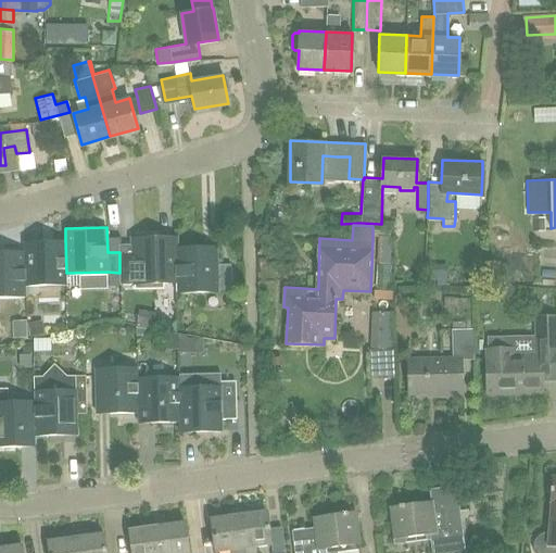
[(177,280),(176,247),(176,236),(134,237),(134,242),(118,243),(119,252),(119,273),(119,283),(135,283),(135,287),(163,286),(163,281),(177,280)]
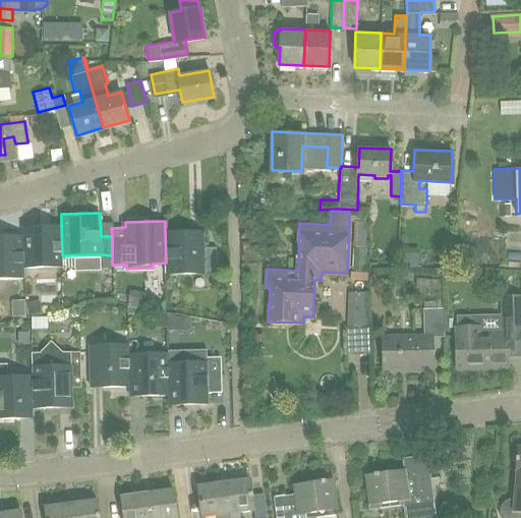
[(62,266),(62,255),(61,224),(22,225),(23,235),(23,267),(62,266)]
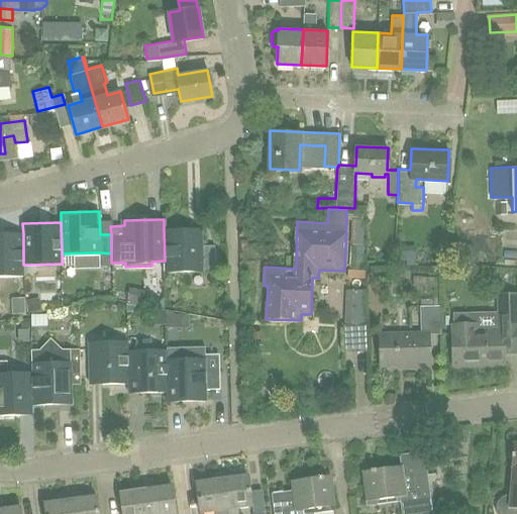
[(215,244),(203,244),(202,228),(164,229),(165,261),(165,271),(215,270),(215,244)]
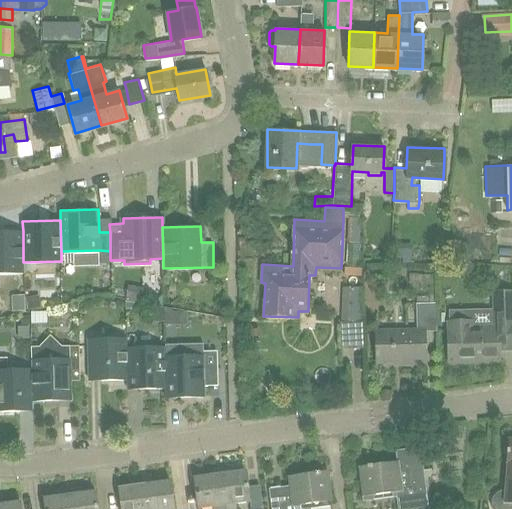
[(23,262),(23,231),(0,231),(0,272),(23,272),(23,262)]
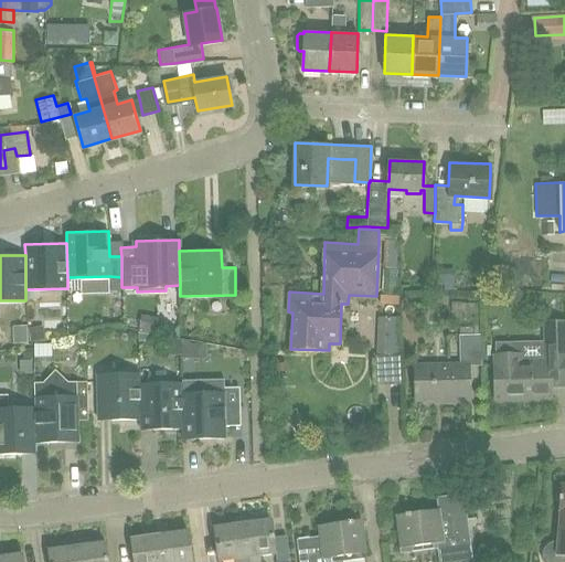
[(383,267),(382,294),(396,294),(398,267),(383,267)]
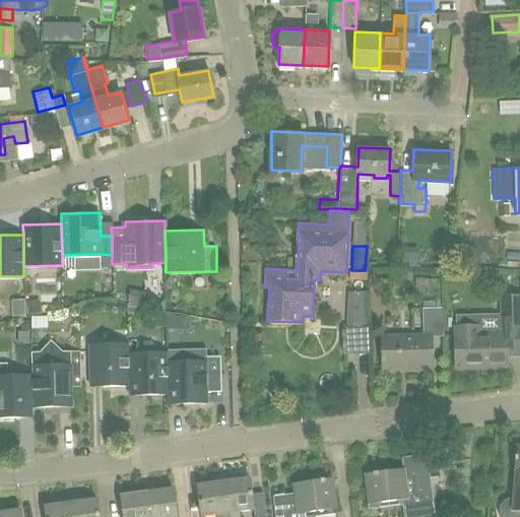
[(507,352),(519,351),(519,293),(501,294),(502,329),(478,329),(478,324),(455,324),(456,367),(481,366),(481,364),(507,363),(507,352)]
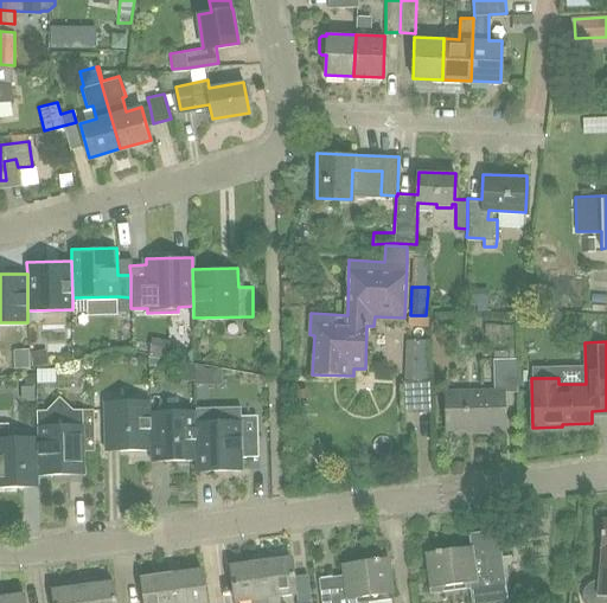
[(56,365),(44,369),(49,391),(64,387),(61,371),(81,366),(76,346),(52,352),(56,365)]
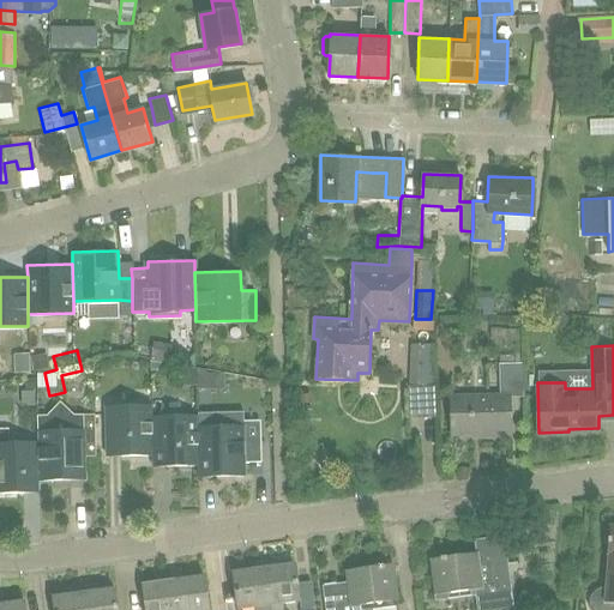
[(509,396),(524,394),(523,361),(523,352),(499,352),(500,362),(500,394),(451,396),(452,433),(482,432),(482,435),(509,434),(509,396)]
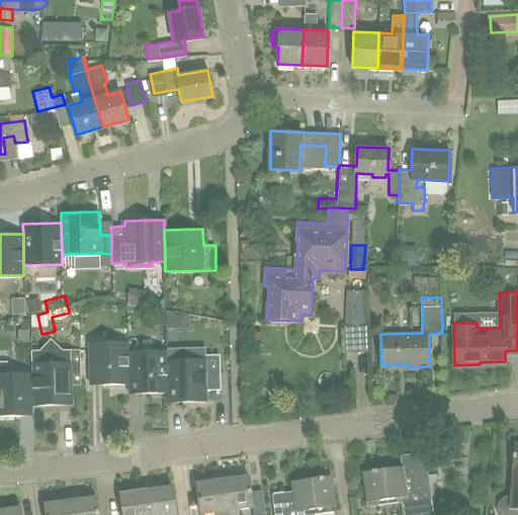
[(356,347),(373,346),(372,328),(354,329),(356,347)]
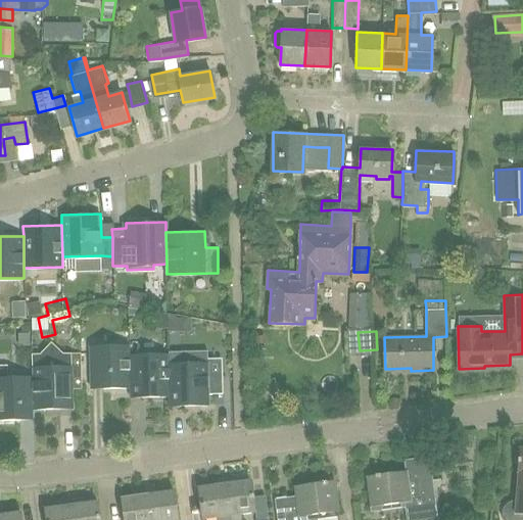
[(72,407),(70,364),(70,349),(62,349),(50,338),(40,350),(32,350),(32,376),(33,408),(72,407)]
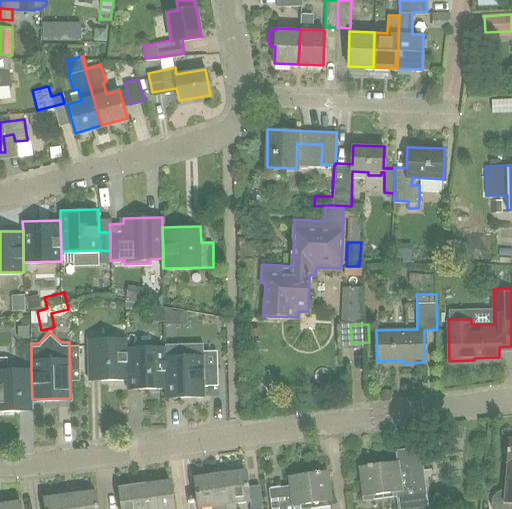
[(127,377),(126,347),(125,338),(87,339),(88,378),(127,377)]
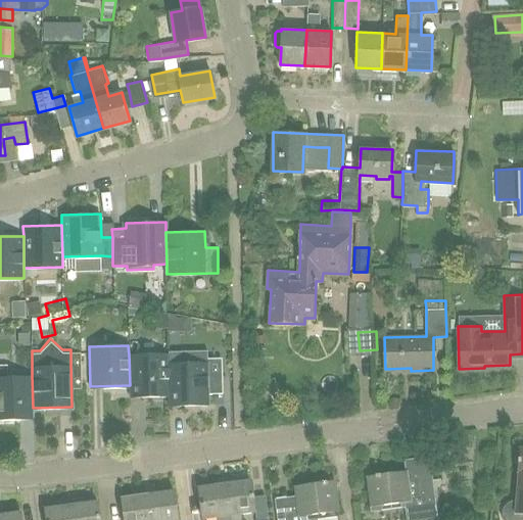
[(222,372),(208,373),(207,348),(180,349),(180,352),(168,352),(169,364),(169,394),(170,405),(209,404),(208,392),(223,392),(222,372)]
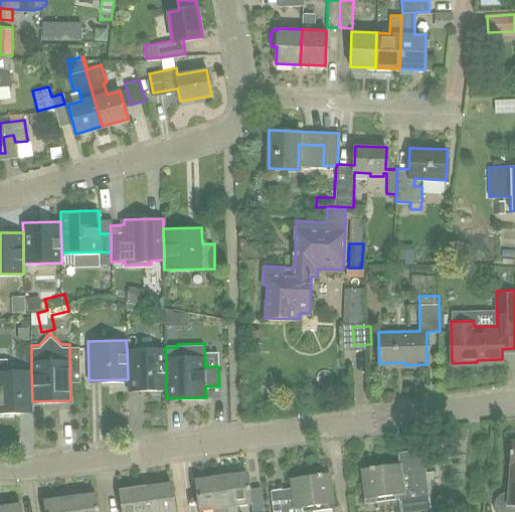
[(166,358),(165,347),(127,349),(128,379),(128,389),(166,388),(166,358)]
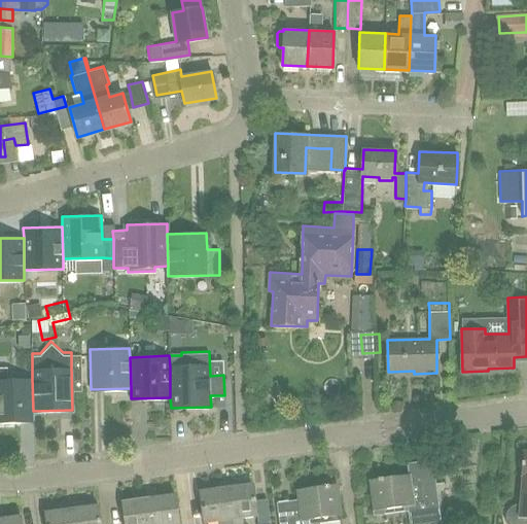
[(33,411),(32,379),(7,380),(7,367),(0,367),(0,421),(33,421),(33,411)]
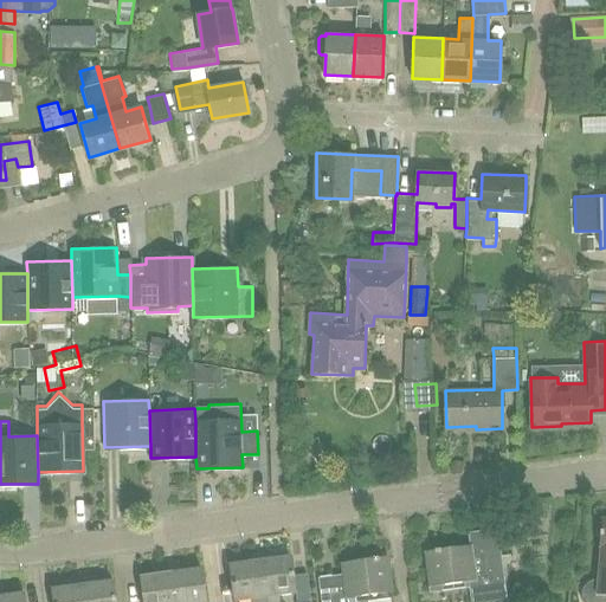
[(599,545),(597,577),(594,577),(591,578),(587,580),(586,581),(584,582),(582,584),(581,587),(580,589),(580,591),(580,594),(580,597),(581,600),(582,601),(605,601),(605,516),(600,516),(598,545),(599,545)]
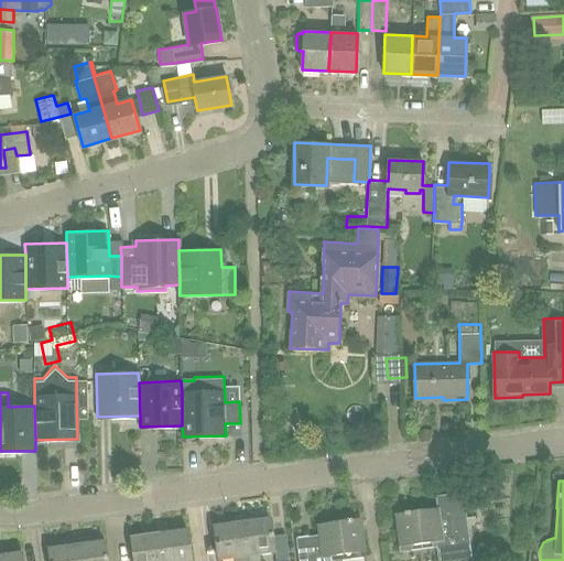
[(438,560),(459,560),(473,559),(464,491),(444,494),(446,513),(440,515),(438,507),(397,513),(401,547),(435,541),(438,560)]
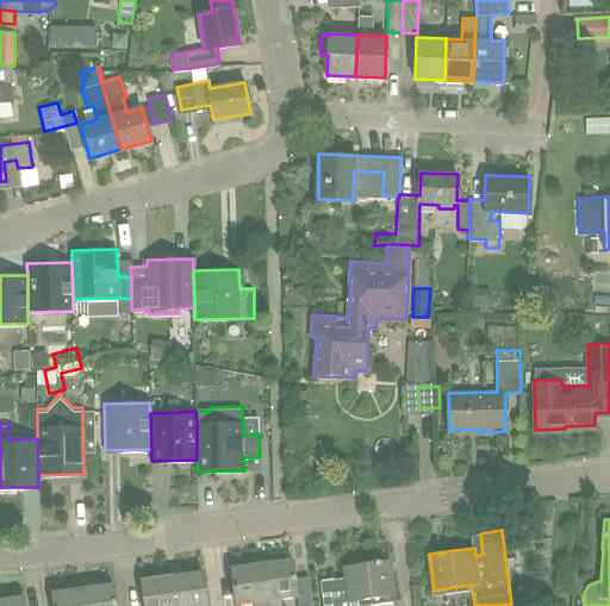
[(292,558),(291,558),(290,554),(274,556),(275,561),(263,563),(268,605),(282,605),(281,598),(297,595),(297,605),(313,605),(310,576),(294,578),(292,558)]
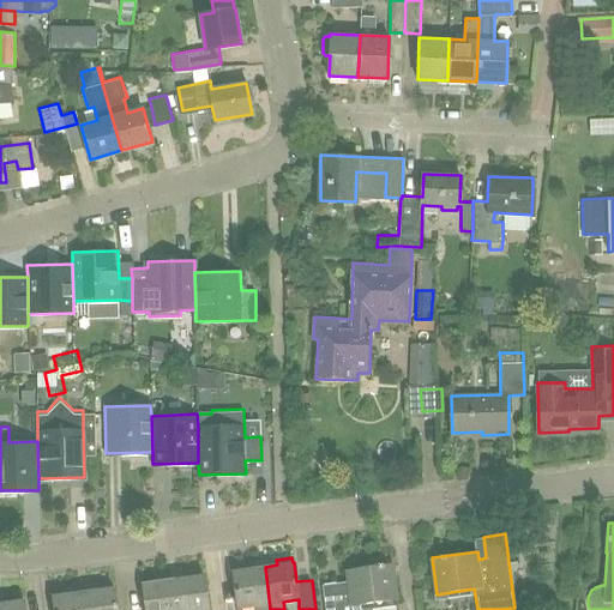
[(360,609),(360,604),(398,599),(393,563),(347,571),(349,590),(339,591),(338,583),(323,585),(325,609),(360,609)]
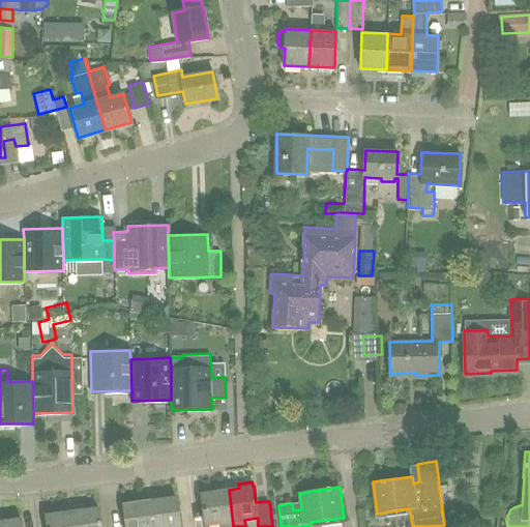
[(233,526),(229,490),(201,493),(206,525),(219,523),(219,526),(233,526)]
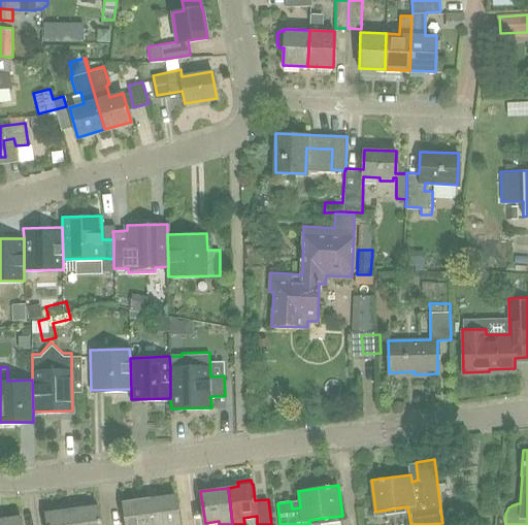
[(179,524),(175,494),(150,498),(153,524),(179,524)]
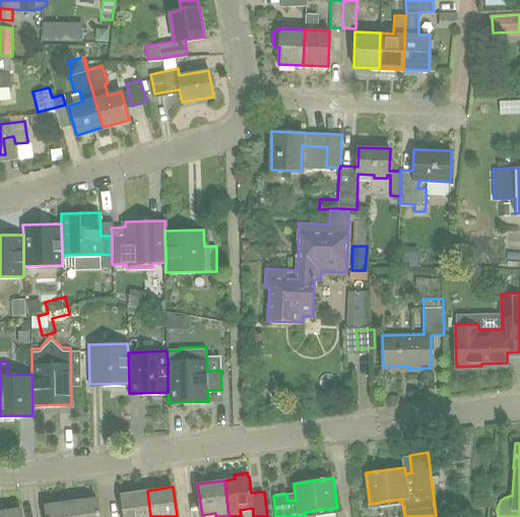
[(150,516),(147,491),(122,495),(124,516),(150,516)]
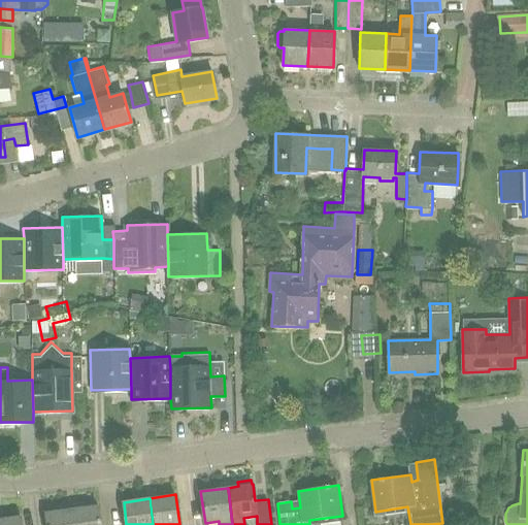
[(101,524),(99,505),(72,510),(73,524),(101,524)]
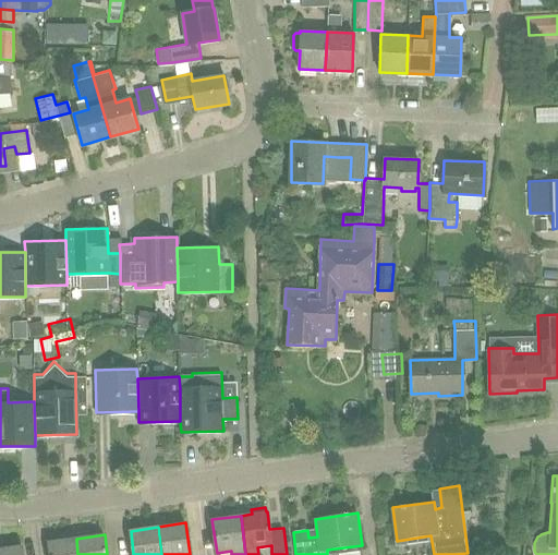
[(77,554),(76,539),(48,542),(49,554),(77,554)]
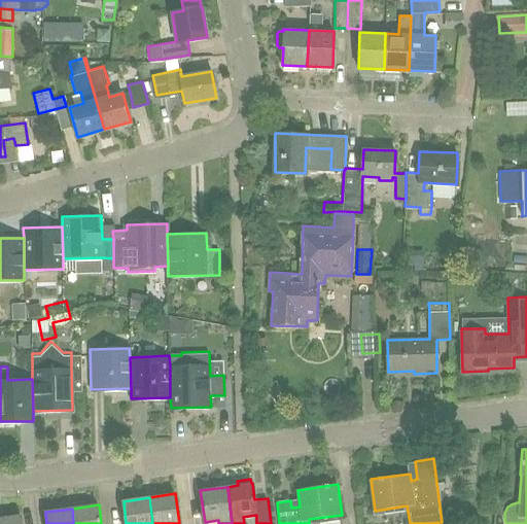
[(22,523),(21,515),(0,517),(0,523),(22,523)]
